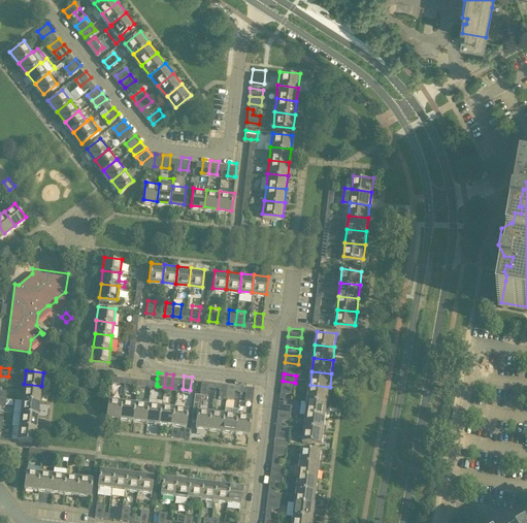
[(208,392),(209,379),(202,378),(200,391),(208,392)]
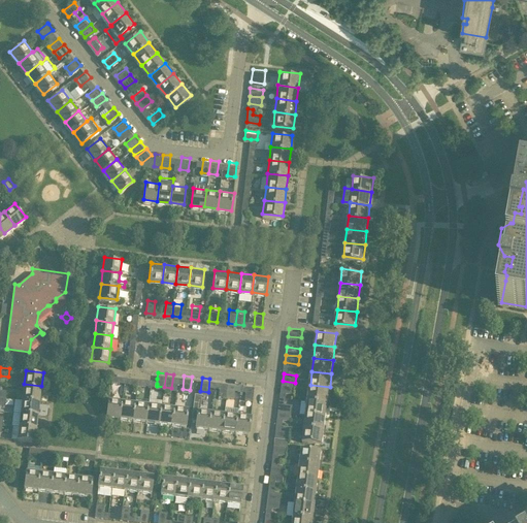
[(228,382),(221,381),(219,393),(227,394),(228,382)]
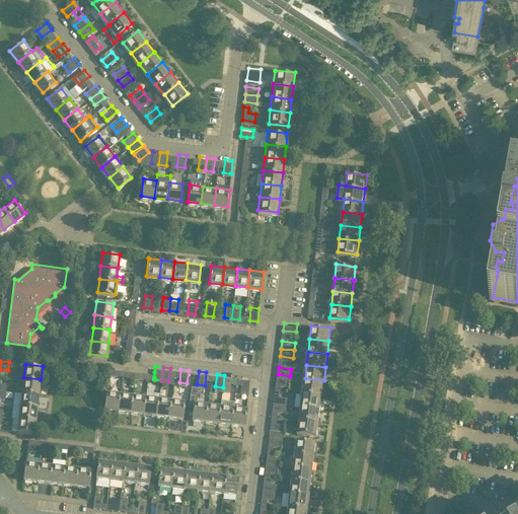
[(278,374),(277,382),(290,383),(290,376),(278,374)]
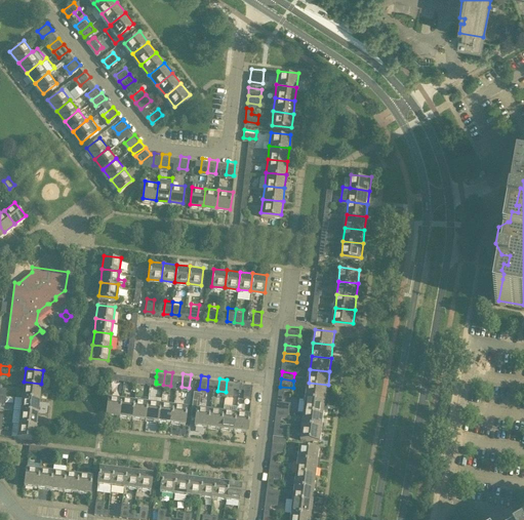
[(227,380),(226,392),(233,393),(235,380),(227,380)]
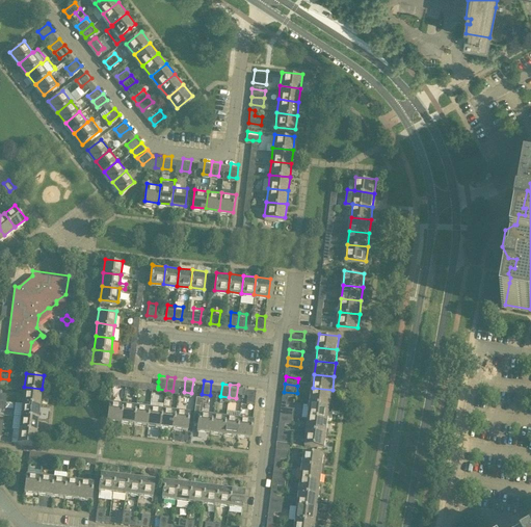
[(23,399),(41,402),(42,389),(24,387),(23,399)]
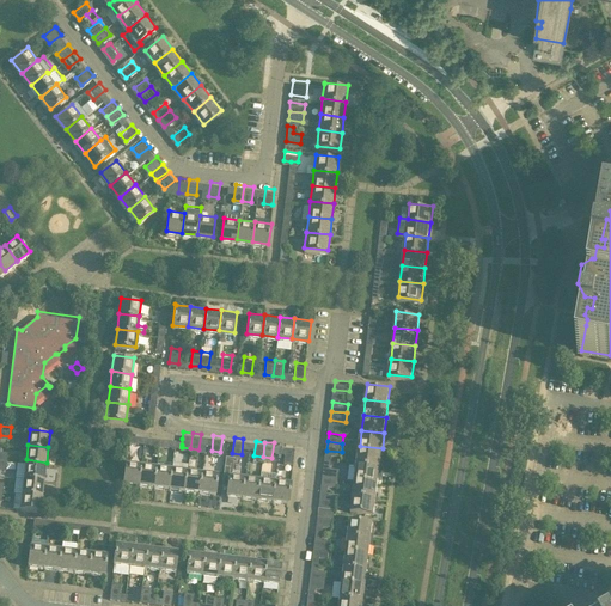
[(285,459),(294,460),(295,446),(286,445),(285,459)]
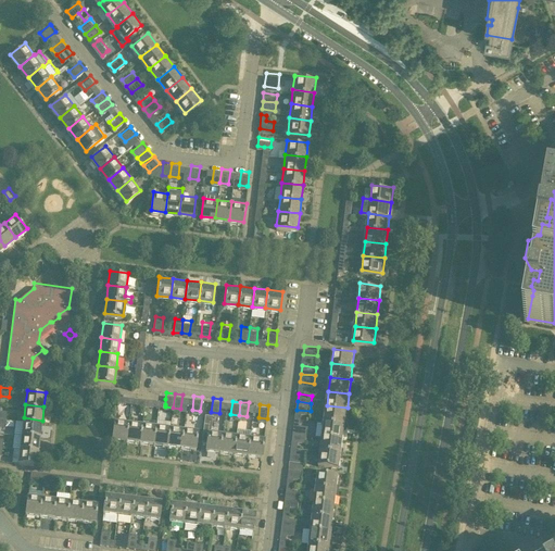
[(348,408),(327,405),(325,420),(345,422),(348,408)]
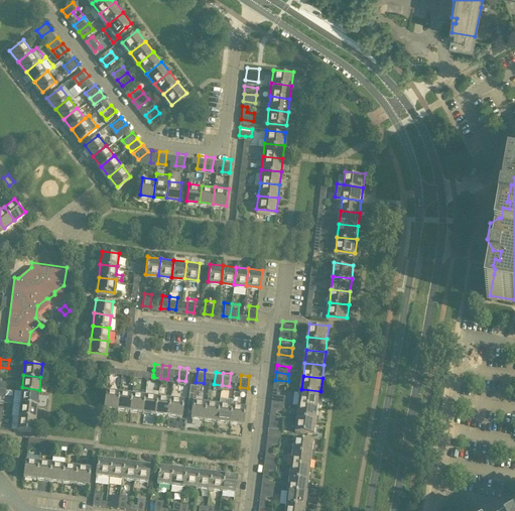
[(190,382),(187,407),(191,408),(190,415),(205,416),(207,399),(197,398),(198,383),(190,382)]
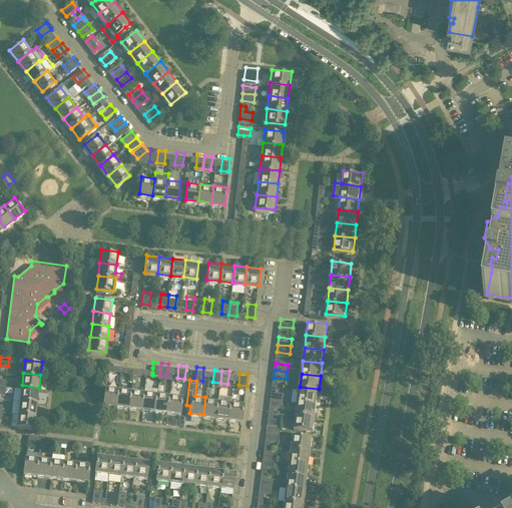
[(118,387),(116,404),(129,405),(131,388),(122,387),(123,383),(119,382),(119,387),(118,387)]
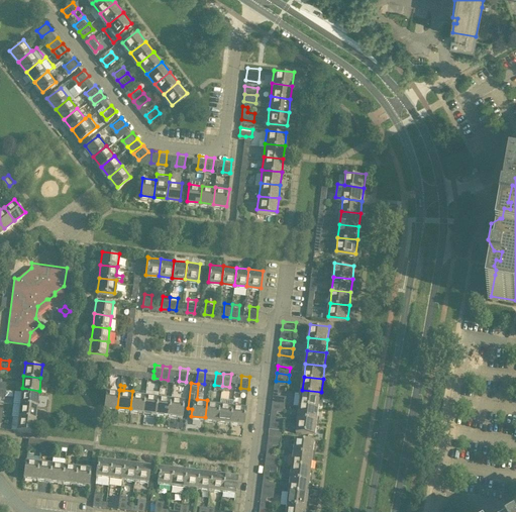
[(20,401),(37,403),(39,391),(22,388),(20,401)]
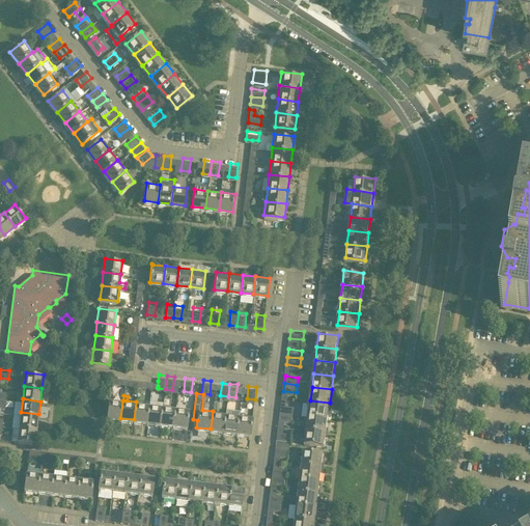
[(120,418),(122,400),(109,398),(107,416),(120,418)]
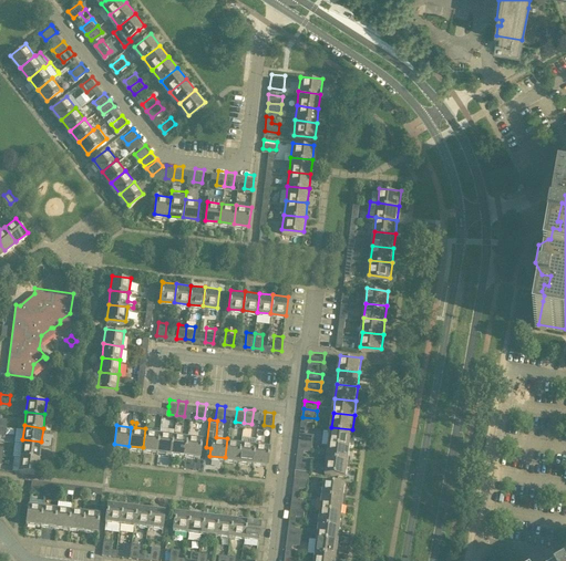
[(325,426),(322,440),(329,442),(351,444),(352,429),(331,427),(325,426)]
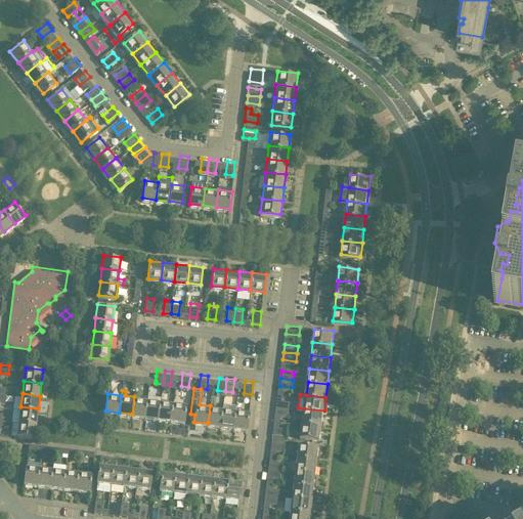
[(145,416),(147,398),(134,396),(132,414),(145,416)]
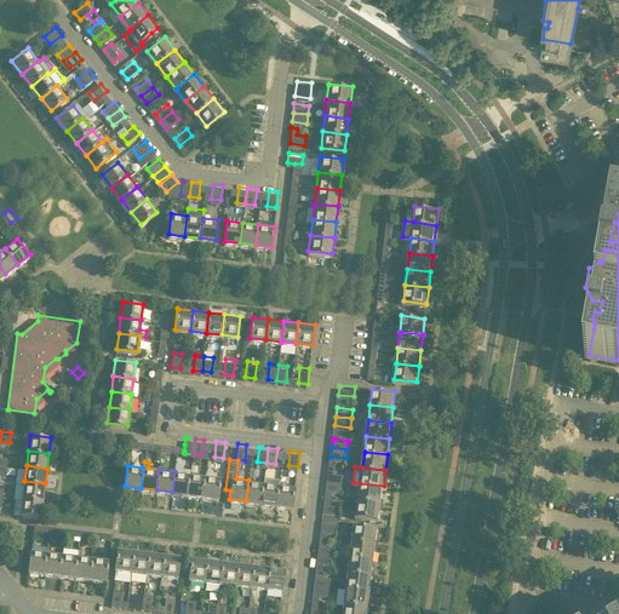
[(328,478),(343,481),(344,471),(330,470),(328,478)]
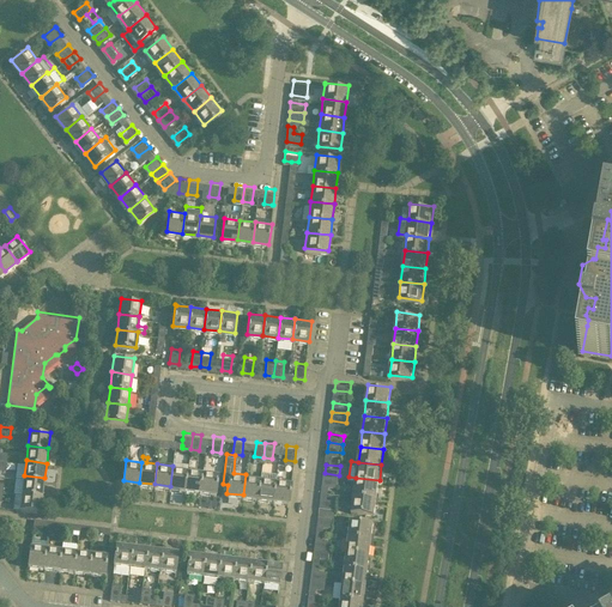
[(187,467),(173,466),(170,486),(185,487),(187,467)]
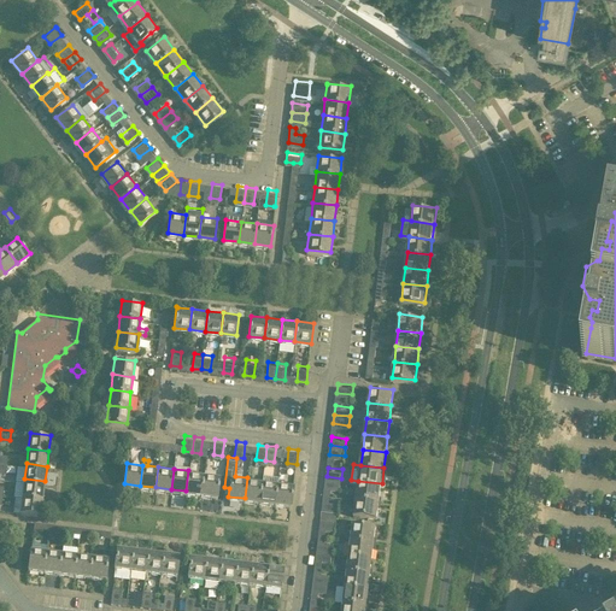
[(201,493),(204,473),(188,470),(186,491),(201,493)]
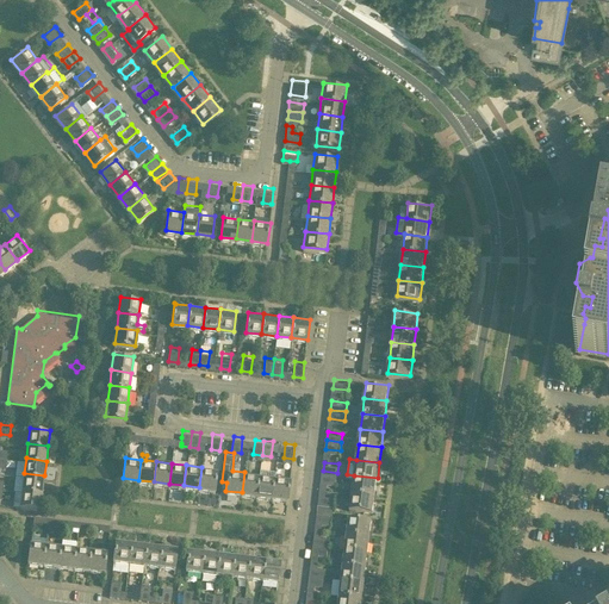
[(217,469),(202,467),(199,487),(215,489),(217,469)]
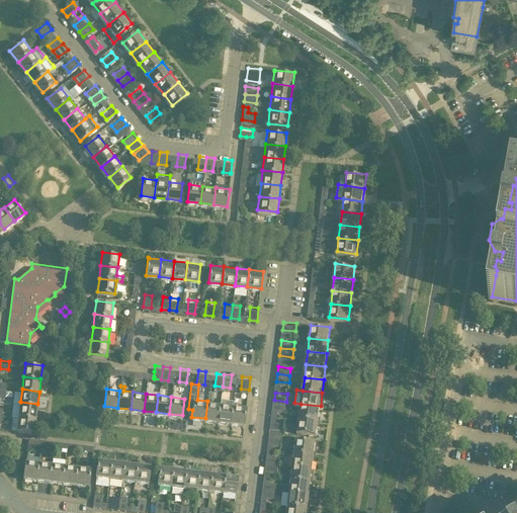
[(274,400),(273,408),(285,409),(286,402),(274,400)]
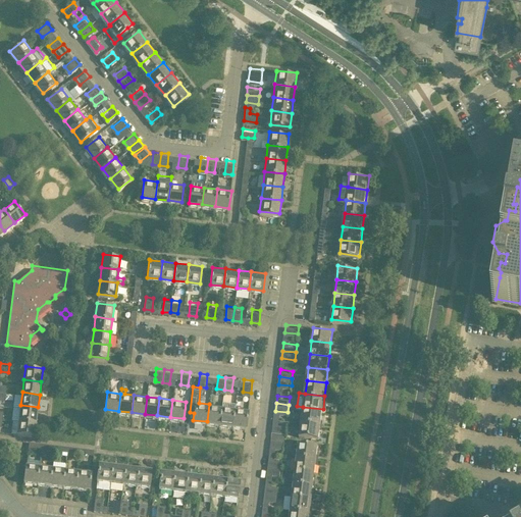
[(219,423),(221,406),(209,404),(207,421),(219,423)]
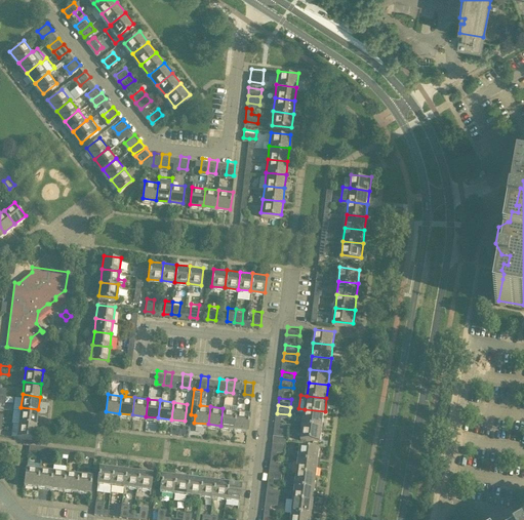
[(19,421),(37,423),(38,409),(21,407),(19,421)]
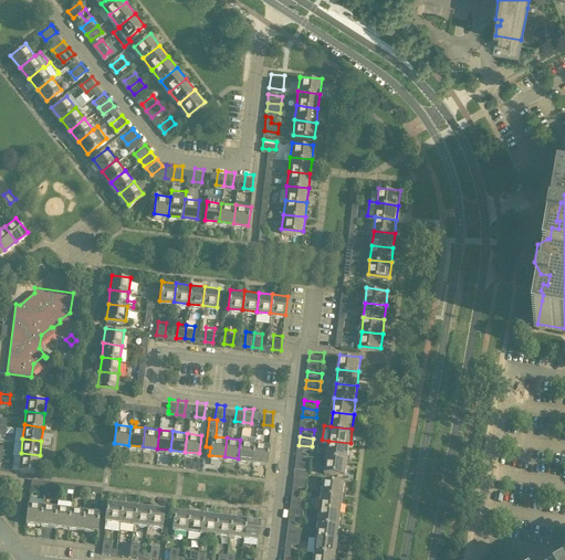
[(252,461),(254,441),(240,440),(238,458),(252,461)]
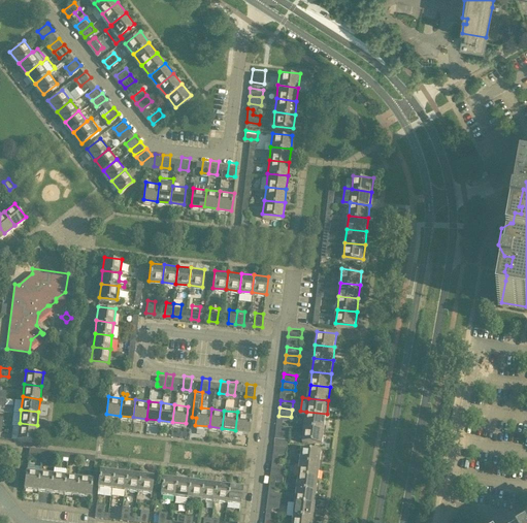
[(235,430),(249,431),(251,414),(237,412),(235,430)]
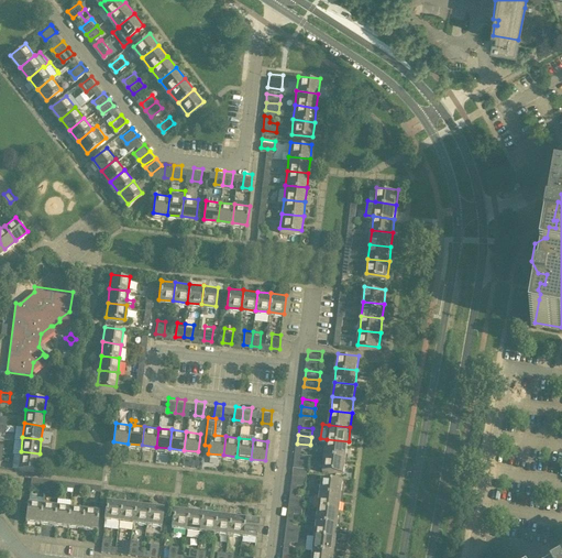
[(349,441),(327,439),(326,453),(346,456),(349,441)]
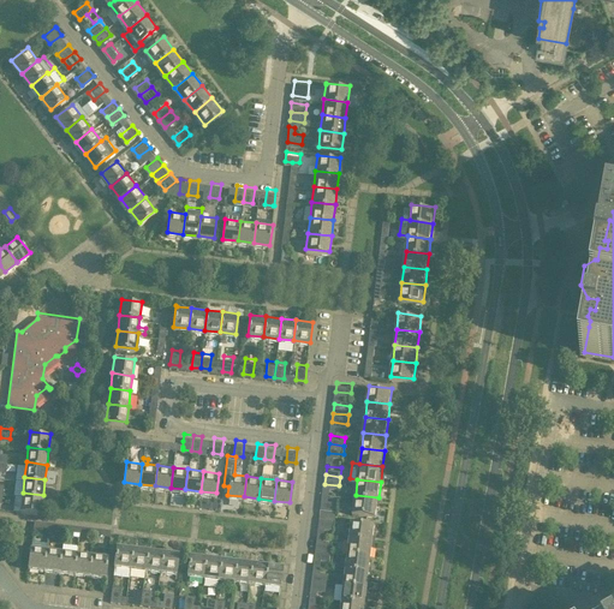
[(21,508),(41,511),(43,495),(23,493),(21,508)]
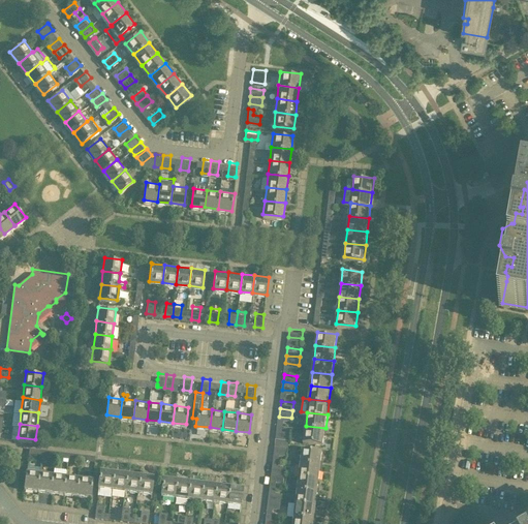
[(325,428),(306,426),(304,439),(323,441),(325,428)]
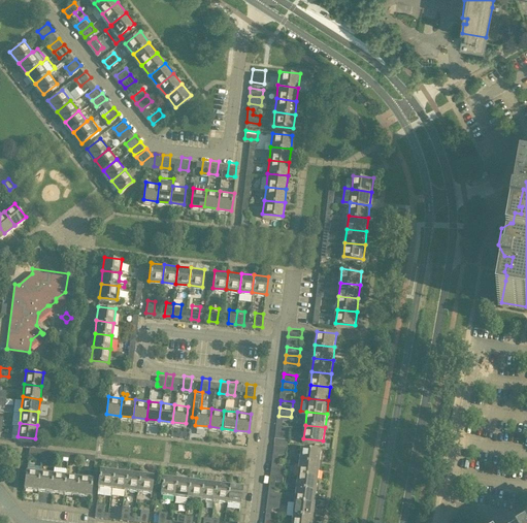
[(290,428),(277,427),(276,434),(289,436),(290,428)]
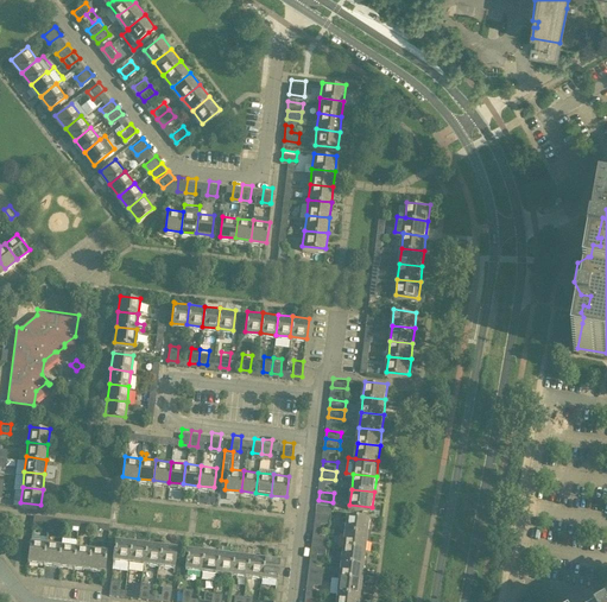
[(332,512),(317,509),(316,519),(330,520),(332,512)]
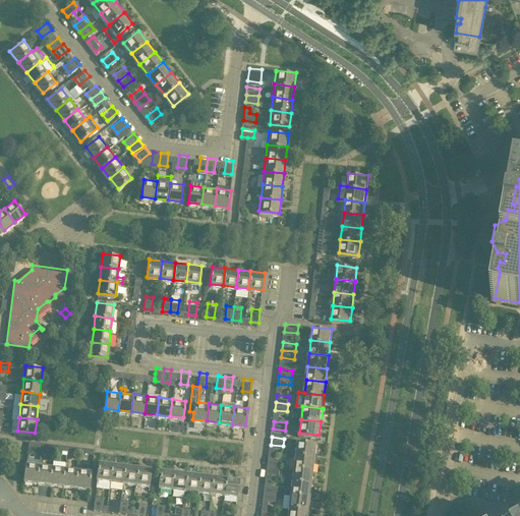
[(297,453),(316,456),(318,442),(298,440),(297,453)]
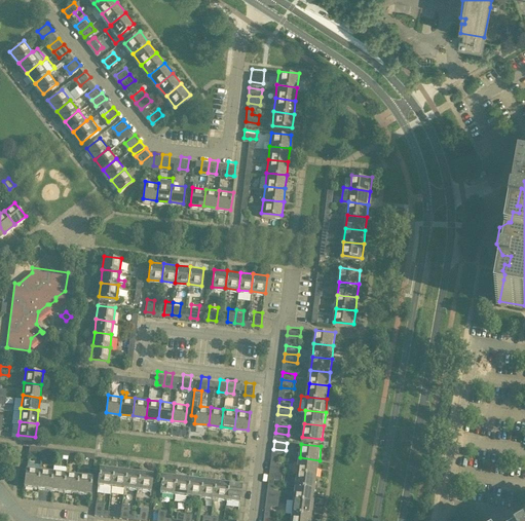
[(317,474),(320,460),(300,457),(298,471),(317,474)]
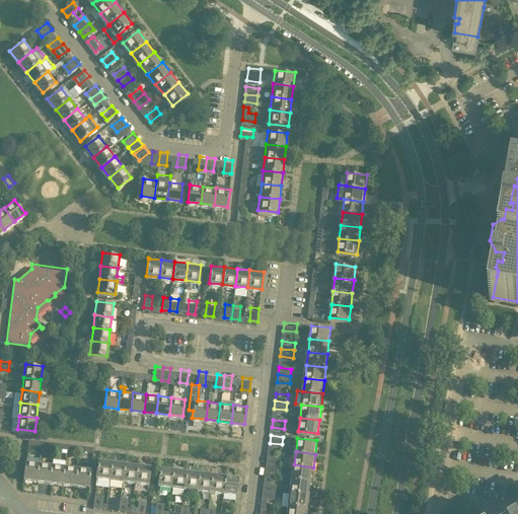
[(267,461),(280,463),(281,455),(268,454),(267,461)]
